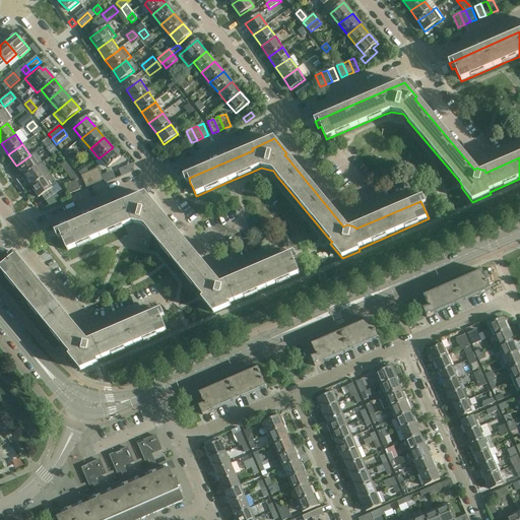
[(113,147),(99,158),(108,169),(121,157),(113,147)]
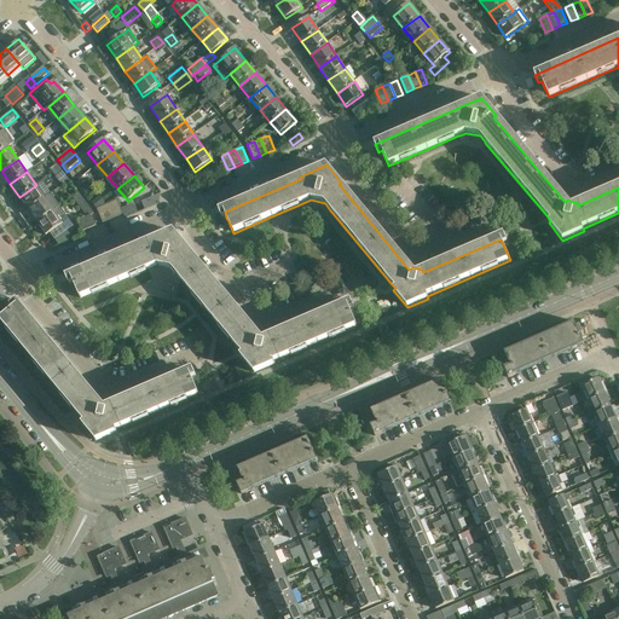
[(36,185),(19,197),(28,209),(45,197),(51,194),(42,180),(36,185)]
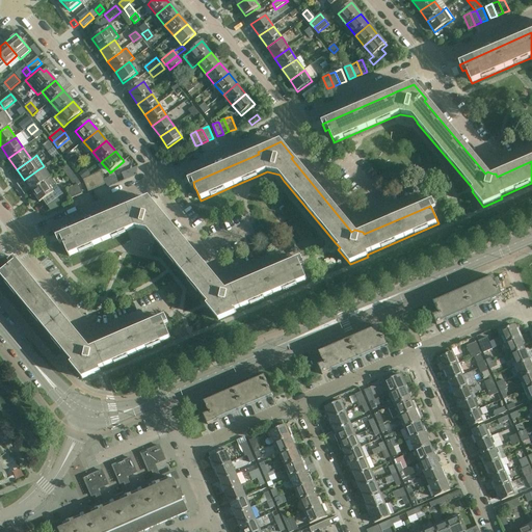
[(38,169),(24,180),(32,191),(47,182),(52,178),(44,166),(38,169)]
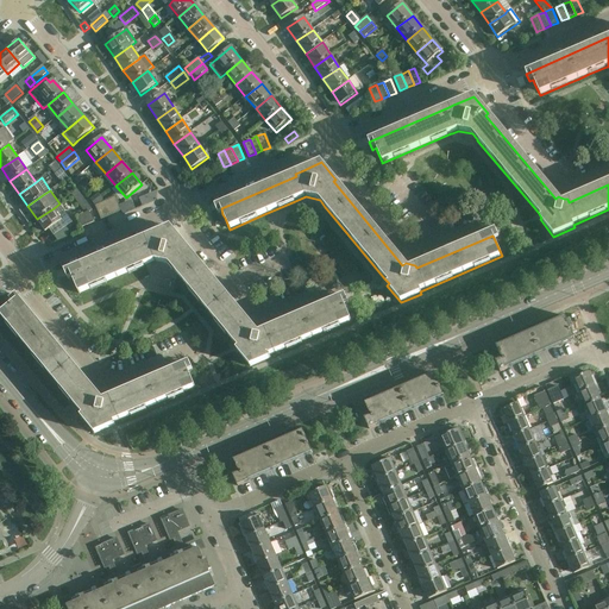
[(77,190),(71,195),(76,201),(82,198),(77,190)]
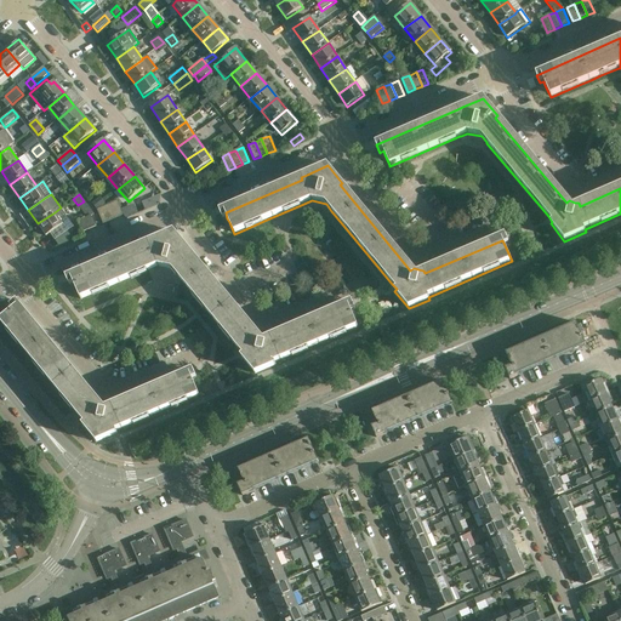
[(95,208),(103,201),(100,197),(92,204),(95,208)]
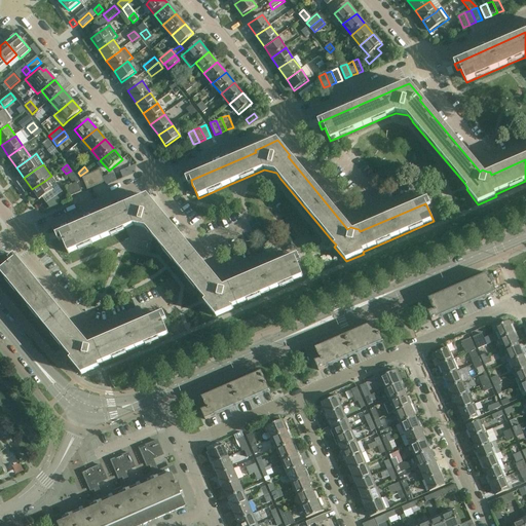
[(94,173),(99,185),(105,182),(100,171),(94,173)]
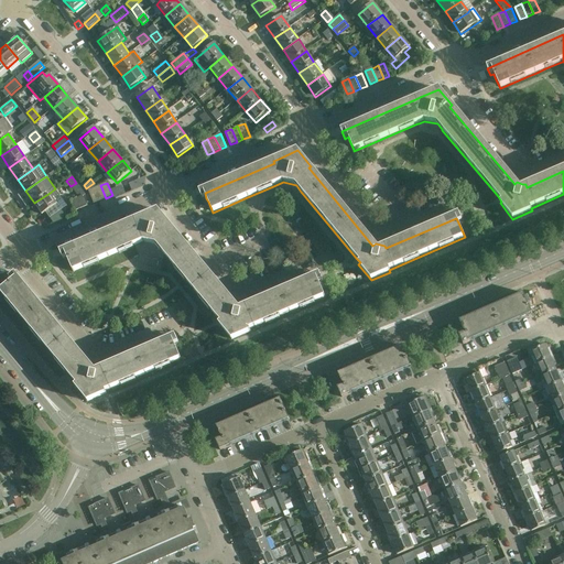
[(106,198),(100,185),(97,186),(94,187),(99,201),(106,198)]
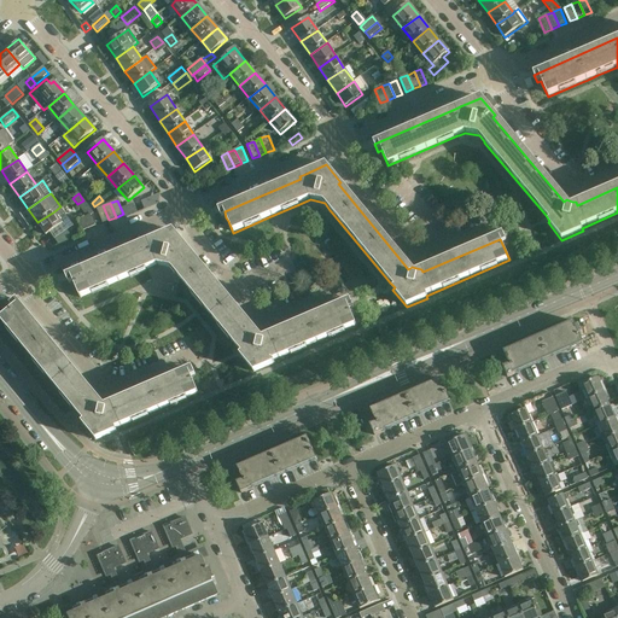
[(97,209),(103,223),(109,220),(103,205),(97,209)]
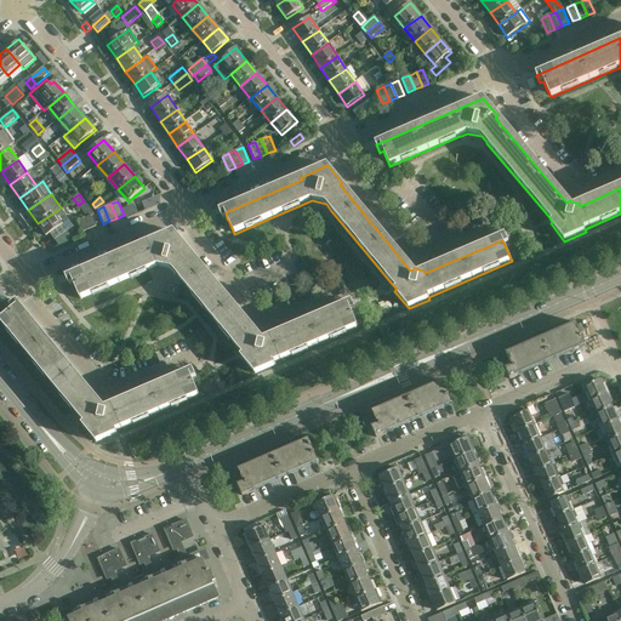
[(55,212),(38,223),(46,237),(50,234),(55,240),(60,248),(74,241),(68,232),(74,227),(61,208),(55,212)]
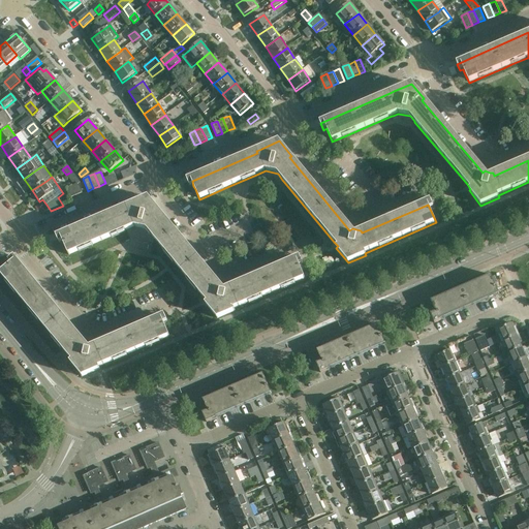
[(79,184),(66,189),(70,198),(83,193),(79,184)]
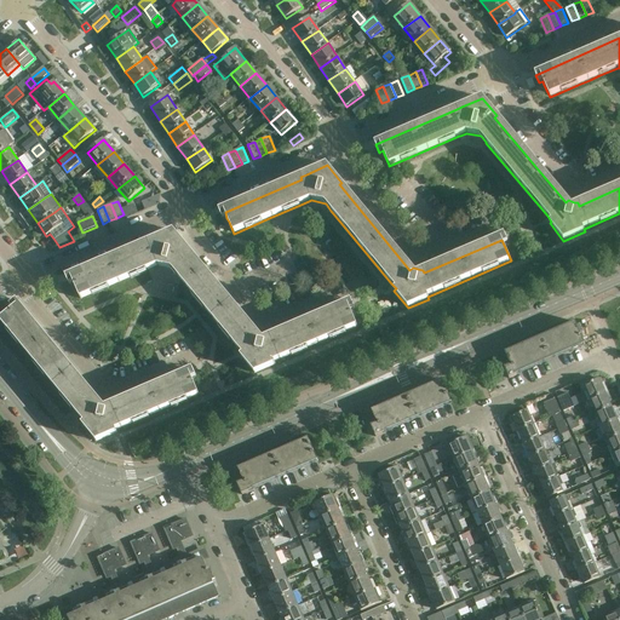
[(149,245),(72,279),(73,280),(74,283),(75,287),(81,299),(139,274),(148,270),(151,269),(158,267),(164,268),(167,269),(172,270),(181,280),(194,296),(240,351),(242,355),(241,356),(241,357),(256,374),(276,365),(275,362),(357,327),(351,311),(349,306),(349,305),(271,339),(269,336),(259,333),(257,336),(185,251),(188,248),(174,231),(153,240),(148,242),(149,245)]
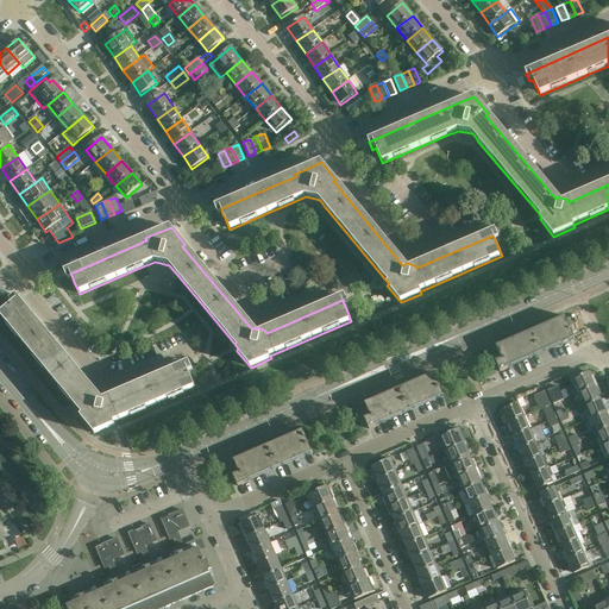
[(11,307),(0,315),(73,402),(73,403),(83,415),(81,418),(95,434),(114,426),(115,426),(114,422),(195,388),(189,372),(187,368),(111,400),(110,397),(100,395),(96,396),(18,301),(13,305),(11,307)]
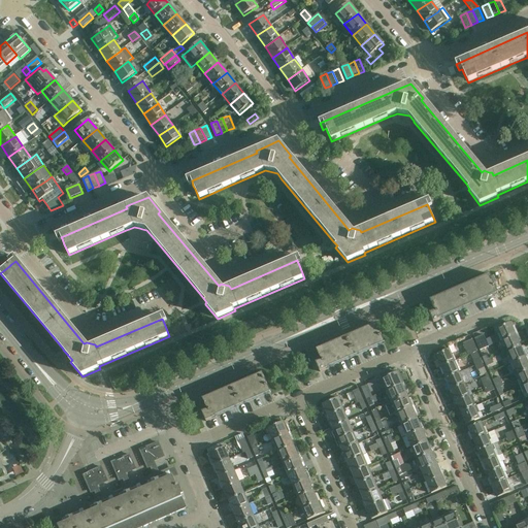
[(430,300),(430,301),(434,311),(429,314),(433,323),(442,319),(442,318),(498,294),(490,274),(430,300)]
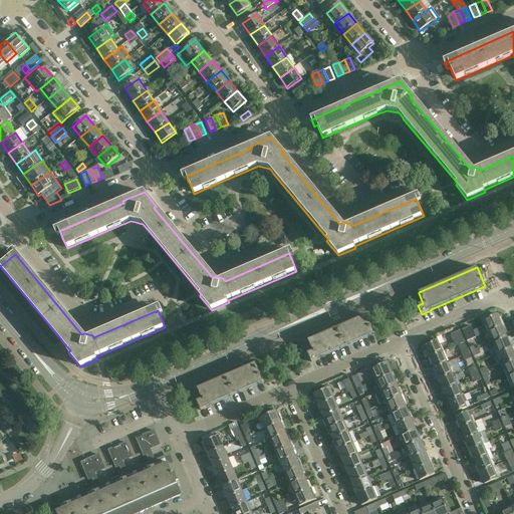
[(490,313),(479,317),(483,327),(485,326),(487,332),(504,325),(501,318),(499,318),(497,315),(491,317),(490,313)]
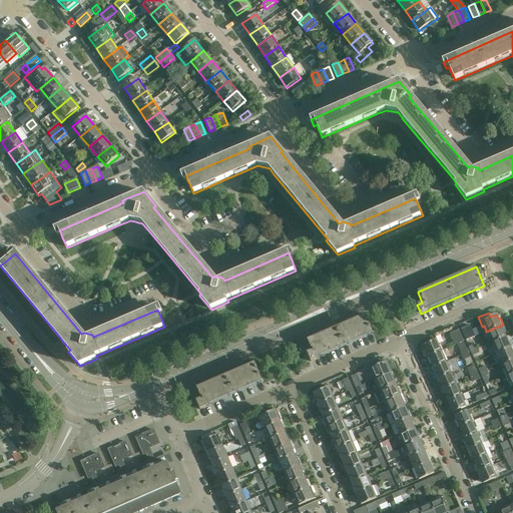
[(308,340),(308,341),(312,351),(307,353),(311,362),(320,358),(320,357),(374,334),(366,315),(308,340)]
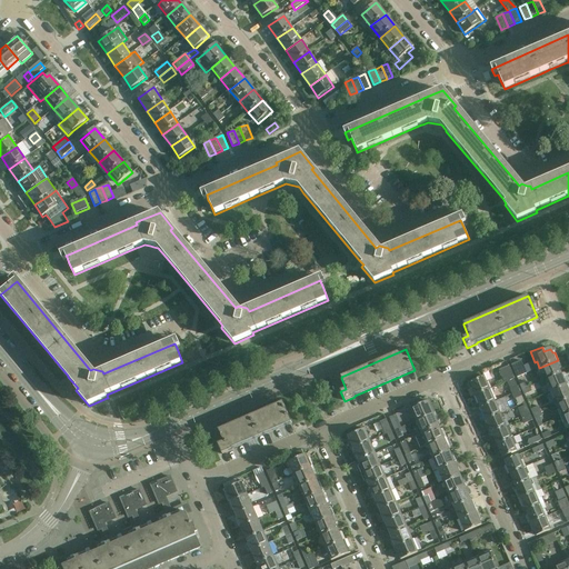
[(558,360),(539,368),(542,375),(543,375),(546,380),(561,373),(559,369),(561,368),(558,360)]
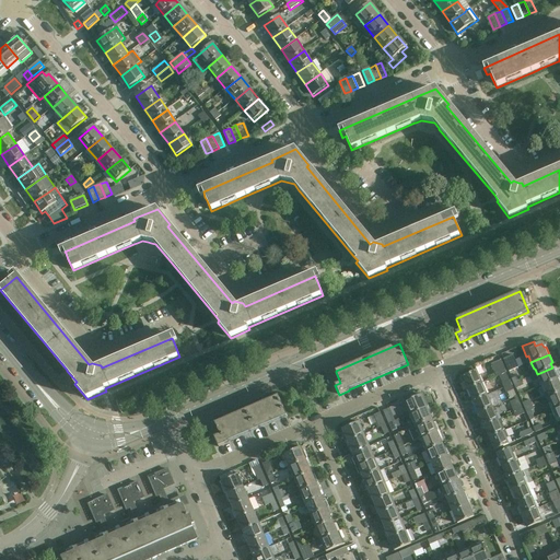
[(503,360),(509,372),(518,368),(513,356),(503,360)]
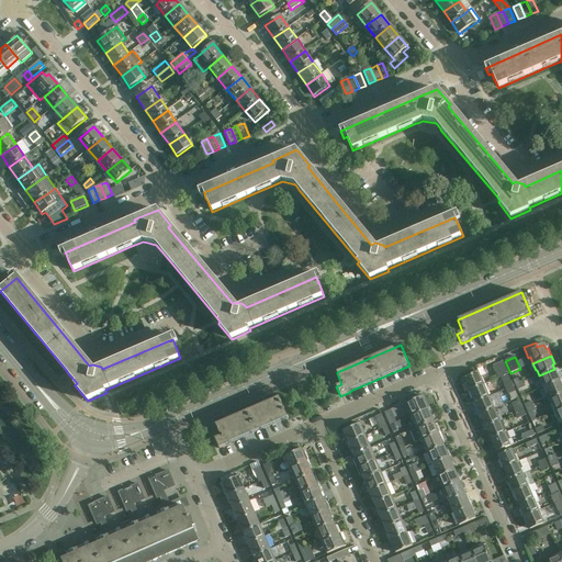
[(493,366),(498,379),(508,374),(503,361),(493,366)]
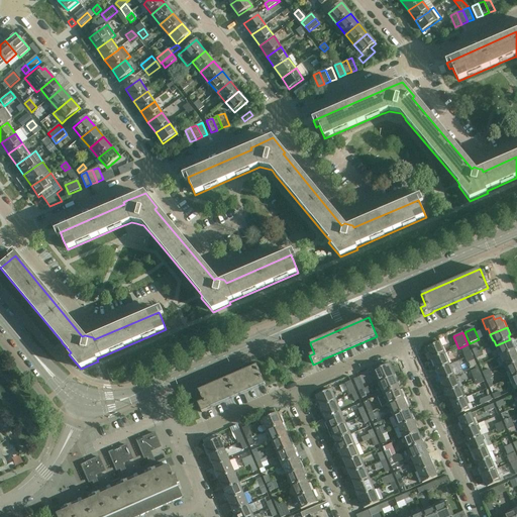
[(510,339),(496,345),(499,350),(497,350),(500,356),(516,349),(513,342),(511,343),(510,339)]
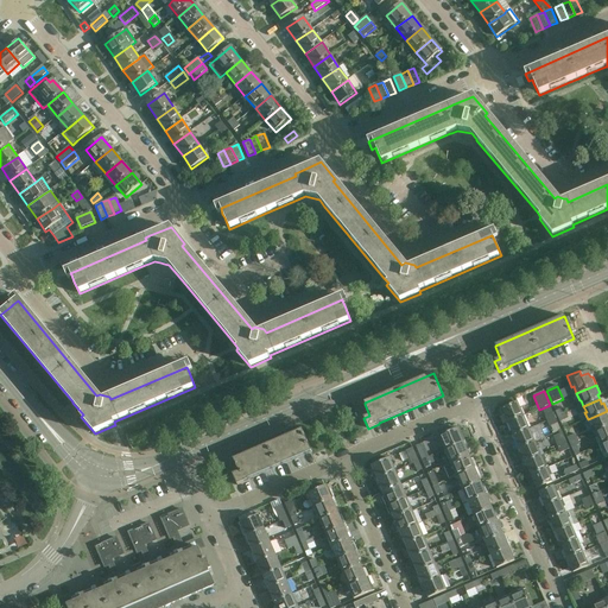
[(504,415),(501,416),(506,424),(507,423),(526,416),(523,407),(520,409),(518,403),(502,410),(504,415)]
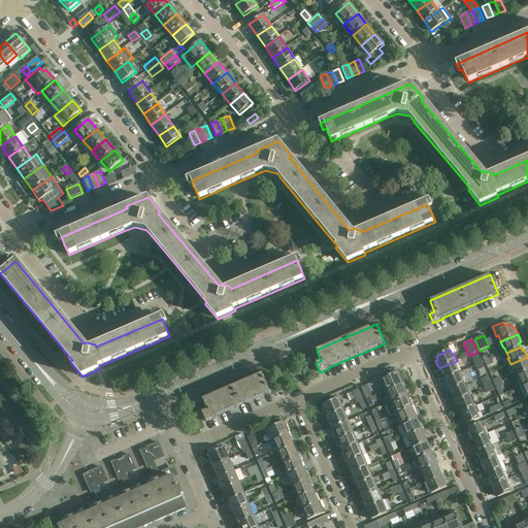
[(527,358),(527,357),(510,364),(513,370),(515,370),(517,375),(527,370),(527,358)]
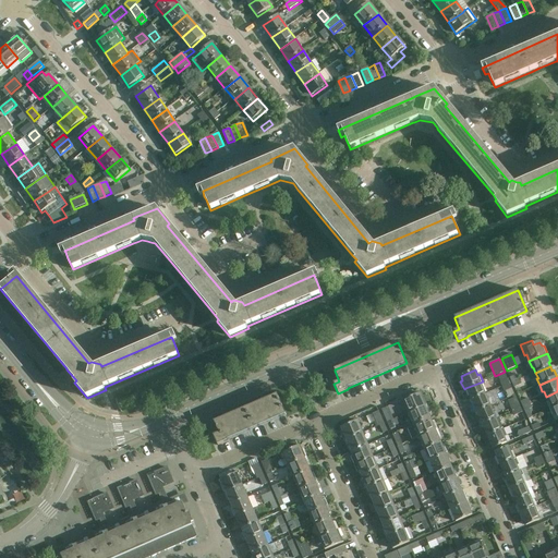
[(465,388),(464,389),(468,398),(470,397),(471,400),(486,393),(484,389),(485,388),(483,381),(465,388)]
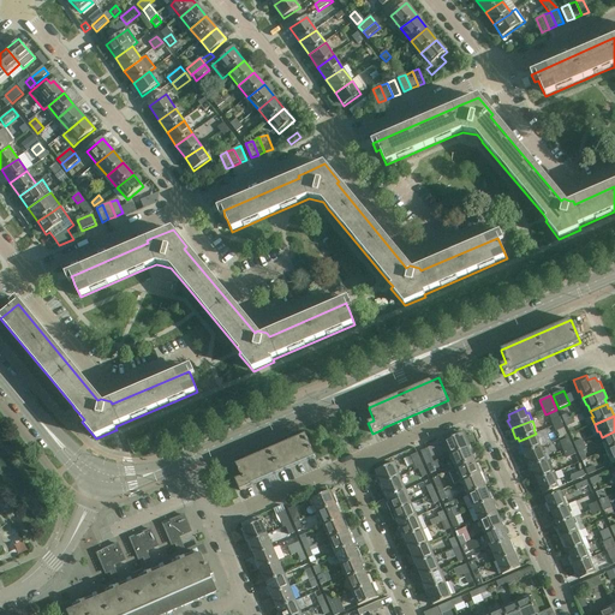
[(446,441),(458,436),(455,430),(443,436),(446,441)]
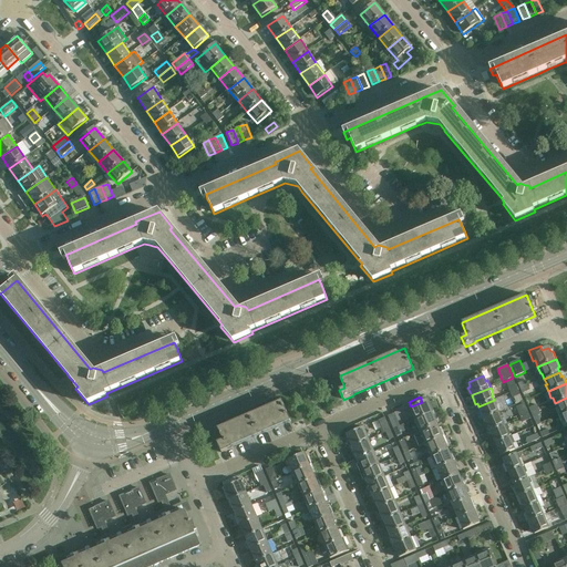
[(566,398),(555,403),(557,409),(556,409),(558,415),(558,416),(566,412),(566,398)]
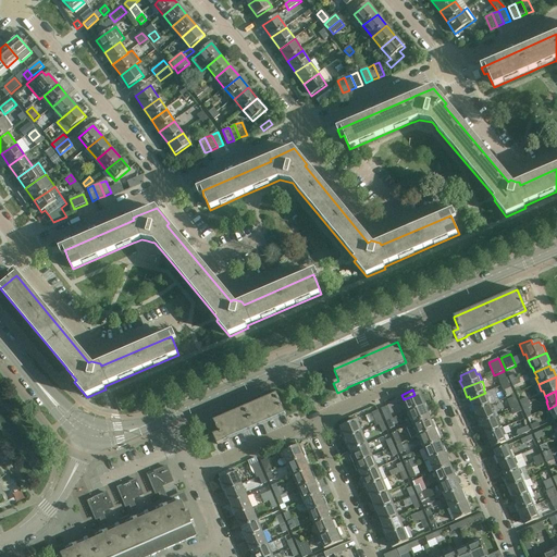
[(401,400),(407,412),(426,405),(423,396),(421,397),(419,393),(415,395),(404,399),(401,400)]
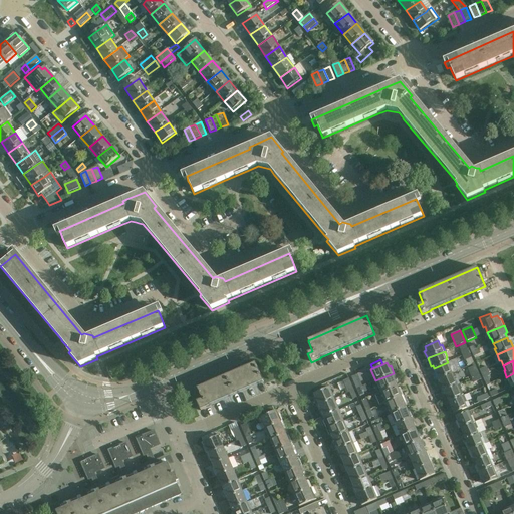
[(436,372),(434,373),(437,380),(454,373),(451,367),(450,367),(448,362),(434,368),(436,372)]
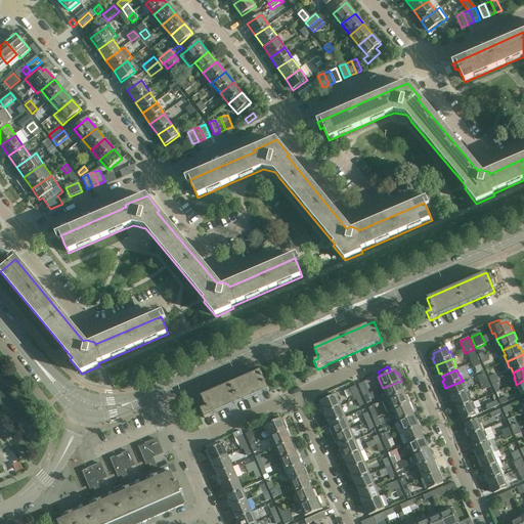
[(260,370),(201,396),(206,407),(201,409),(205,419),(214,415),(214,413),(268,390),(260,370)]
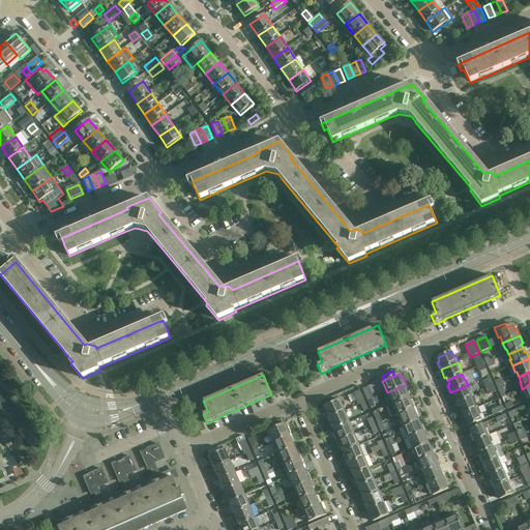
[(487,390),(494,387),(489,375),(487,376),(488,379),(482,381),(487,390)]
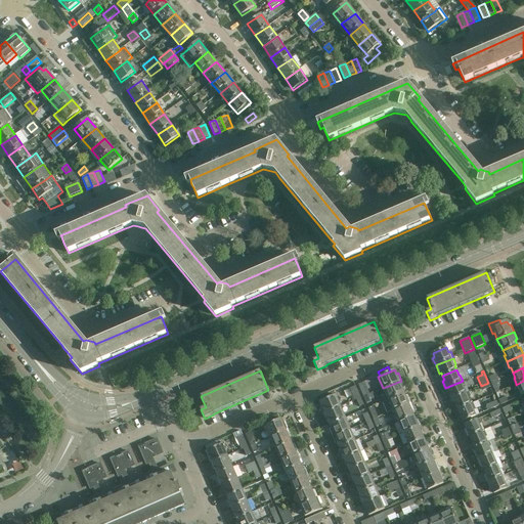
[(401,381),(383,388),(388,399),(404,393),(402,389),(404,388),(401,381)]
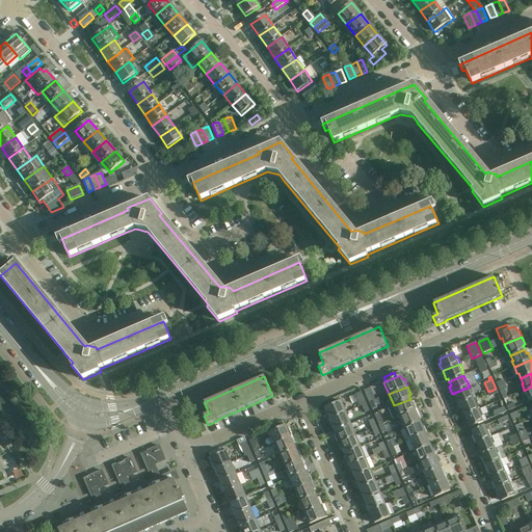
[(470,387),(452,394),(455,402),(457,401),(459,404),(473,399),(471,394),(473,393),(470,387)]
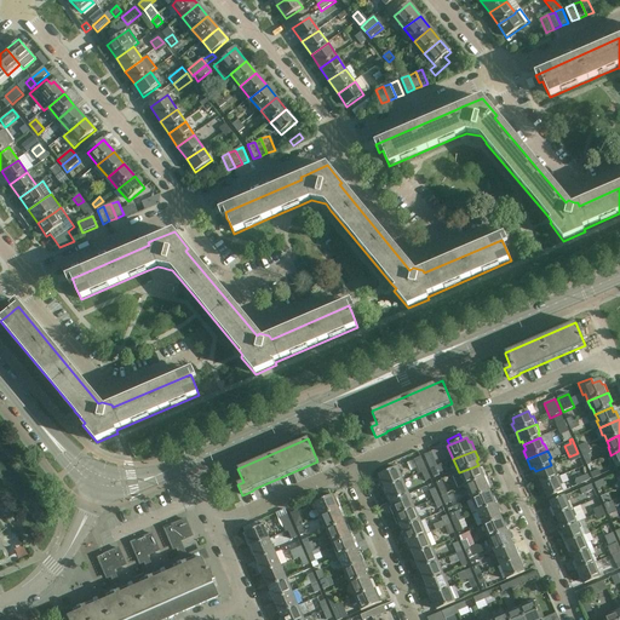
[(431,452),(424,455),(430,470),(436,468),(437,466),(431,452)]
